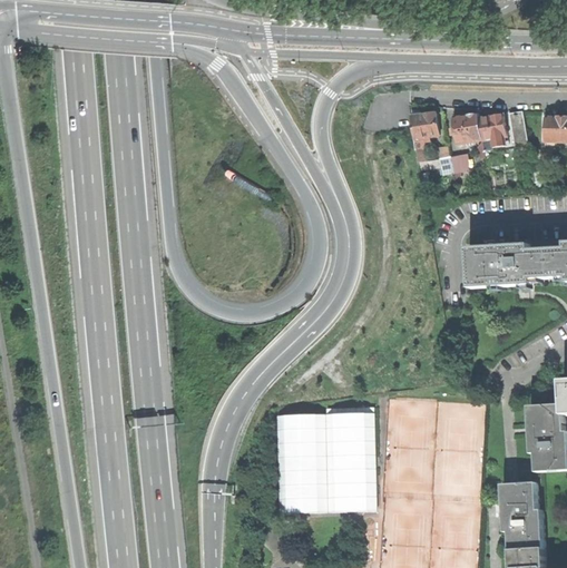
[(508,113),(514,149),(527,147),(521,110),(508,113)]
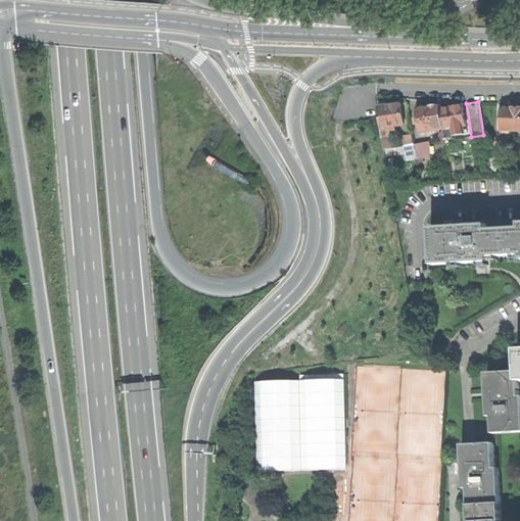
[(418,131),(441,127),(438,107),(437,103),(424,105),(414,106),(416,115),(412,116),(413,124),(416,123),(418,131)]
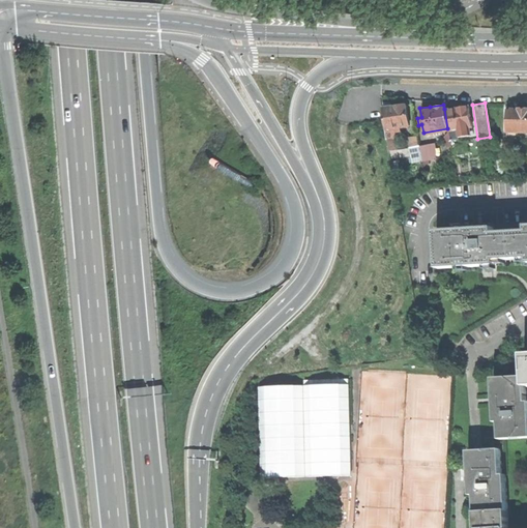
[(457,128),(468,126),(470,126),(467,105),(455,107),(444,109),(447,128),(447,129),(457,128)]
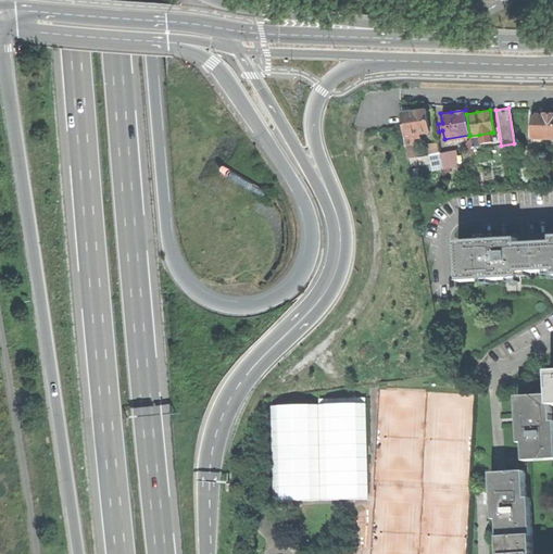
[(401,116),(404,138),(428,135),(424,113),(412,115),(401,116)]
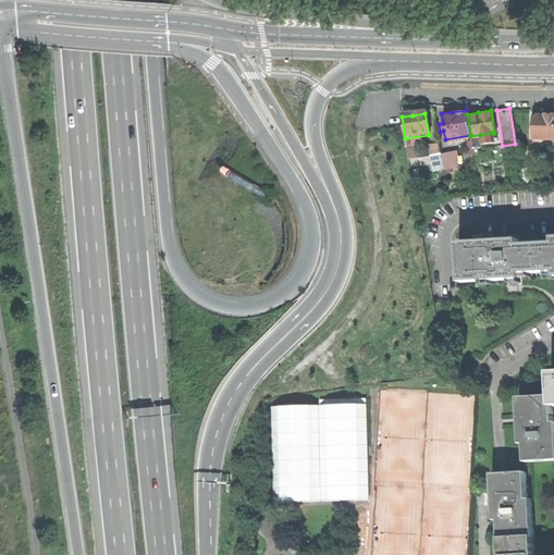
[(543,137),(543,113),(531,113),(531,137),(543,137)]
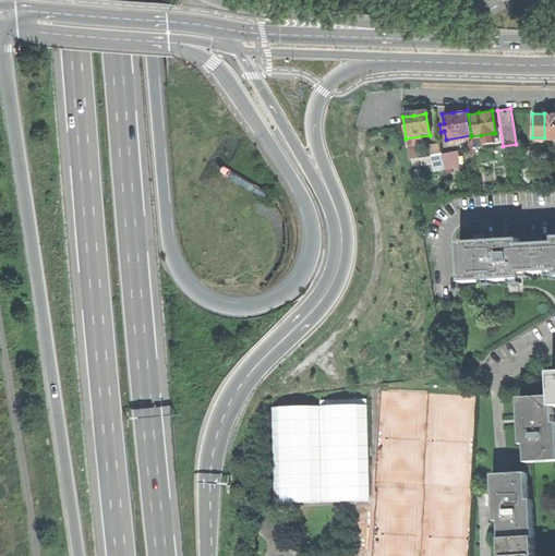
[(554,113),(553,113),(544,113),(544,137),(554,137),(554,113)]
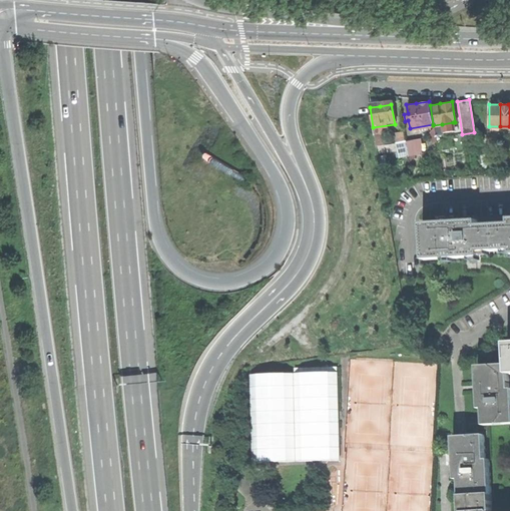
[(443,131),(454,129),(453,122),(442,124),(443,131)]
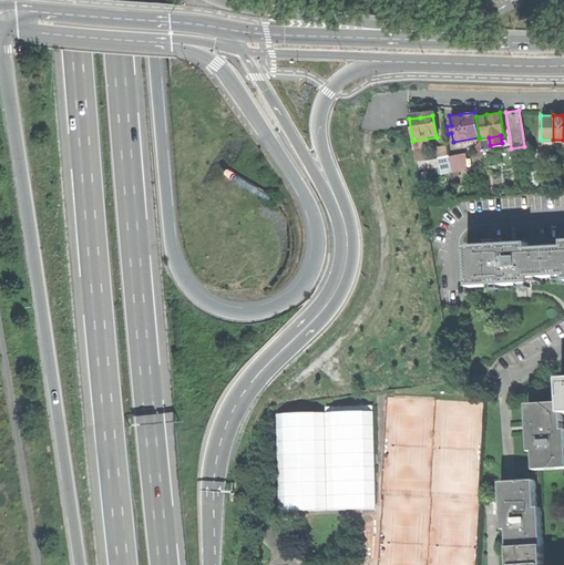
[(448,157),(451,174),(460,173),(457,156),(448,157)]
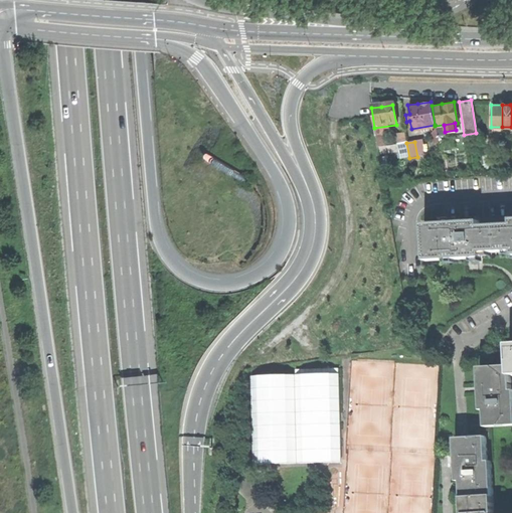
[(409,158),(406,143),(397,145),(399,160),(409,158)]
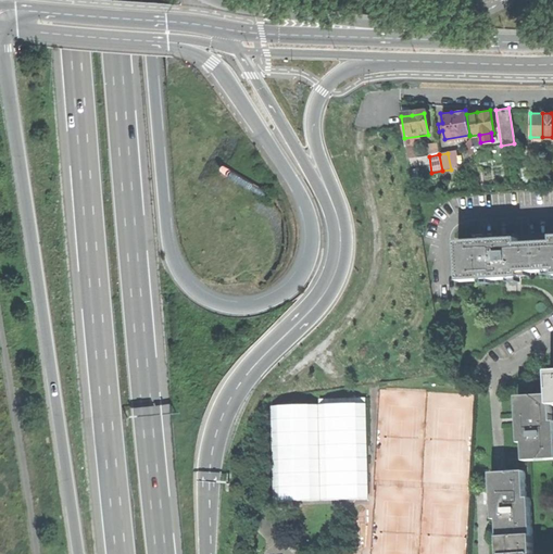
[(455,240),(457,279),(517,276),(517,269),(552,268),(552,273),(552,235),(551,235),(552,240),(515,242),(515,237),(485,238),(455,240)]
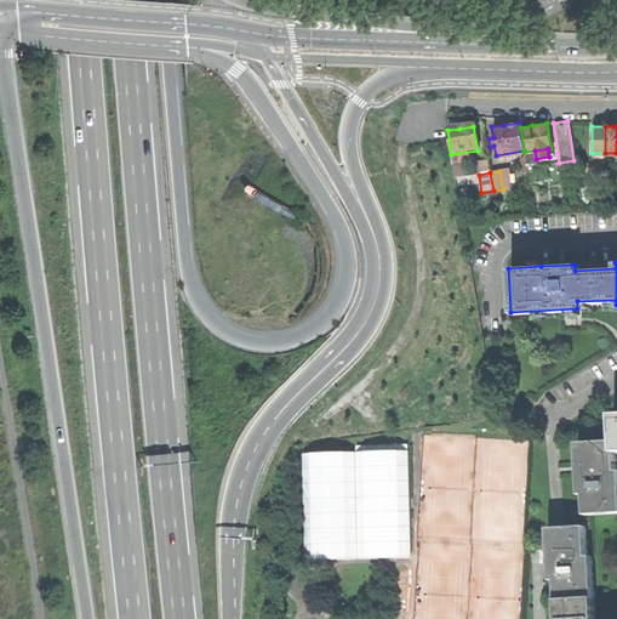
[(612,438),(575,441),(576,463),(578,493),(581,493),(582,512),(588,512),(616,510),(616,469),(615,470),(613,459),(613,450),(612,438)]
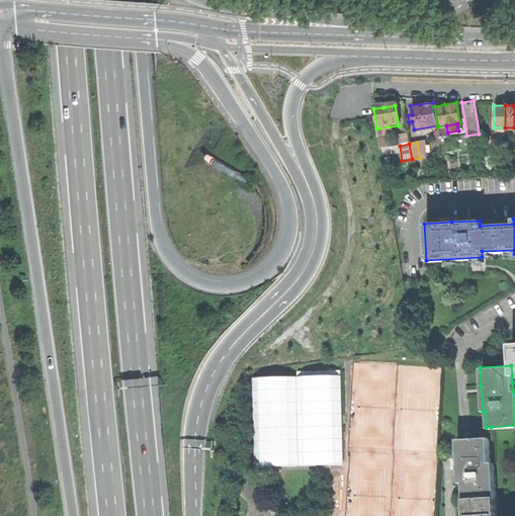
[(252,376),(254,465),(298,464),(342,463),(340,368),(296,369),(295,374),(252,376)]
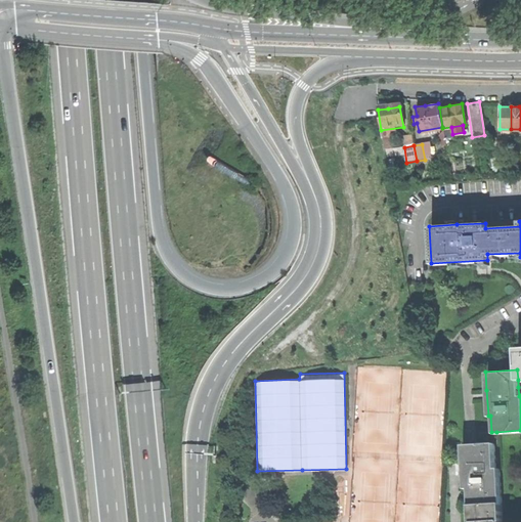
[(465,444),(461,444),(462,452),(463,470),(464,487),(467,487),(468,495),(468,504),(471,503),(500,502),(498,467),(493,467),(492,442),(465,444)]
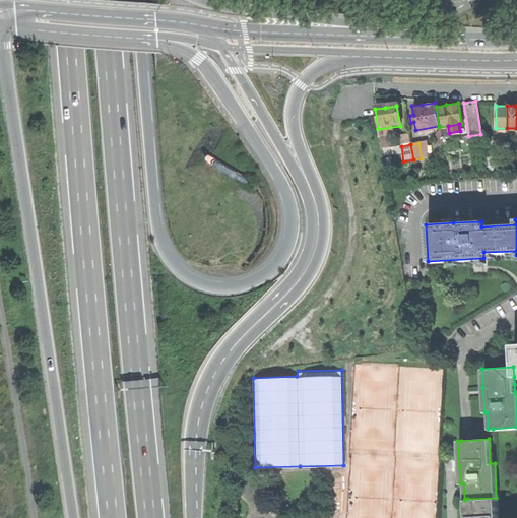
[(465,517),(468,517),(496,517),(497,517),(496,498),(467,499),(464,500),(465,517)]
